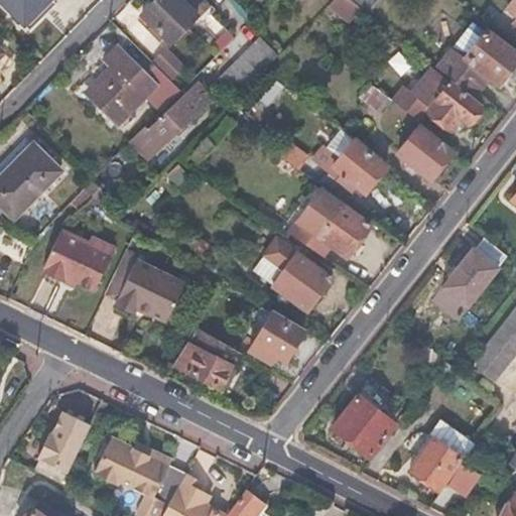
[(58,0),(0,0),(0,15),(21,38),(49,10),(58,0)]
